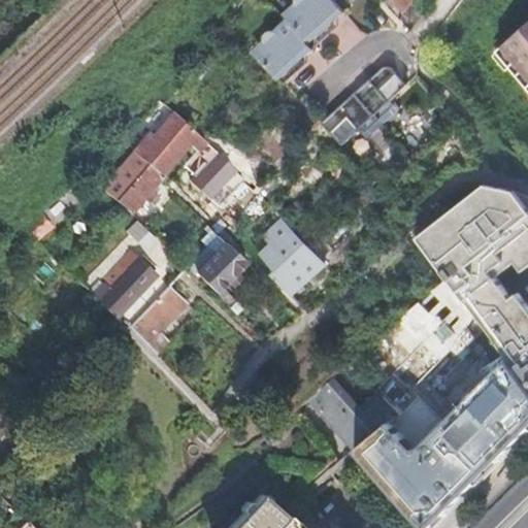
[(334,0),(294,0),(294,2),(294,4),(295,6),(300,11),(289,23),(314,50),(329,36),(325,31),(333,23),(344,11),(334,0)]
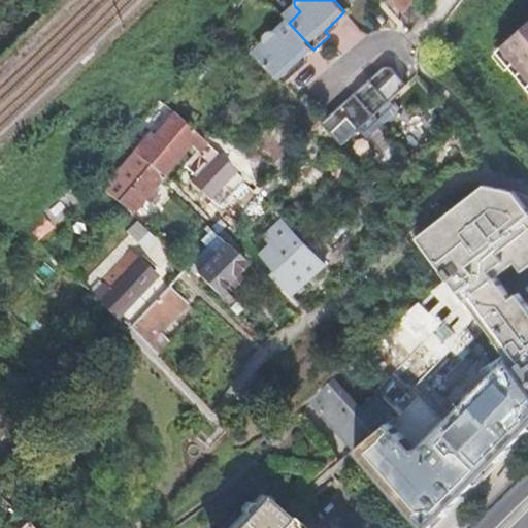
[(314,50),(289,23),(277,34),(276,33),(274,32),(272,31),(269,32),(267,33),(266,35),(265,38),(265,40),(266,42),(272,50),(261,60),(286,86),(299,72),(295,68),(303,60),(314,50)]
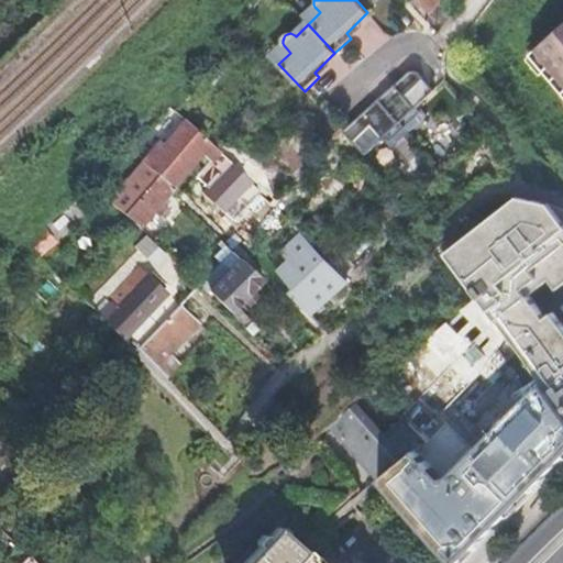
[(346,33),(351,39),(361,30),(355,24),(346,33)]
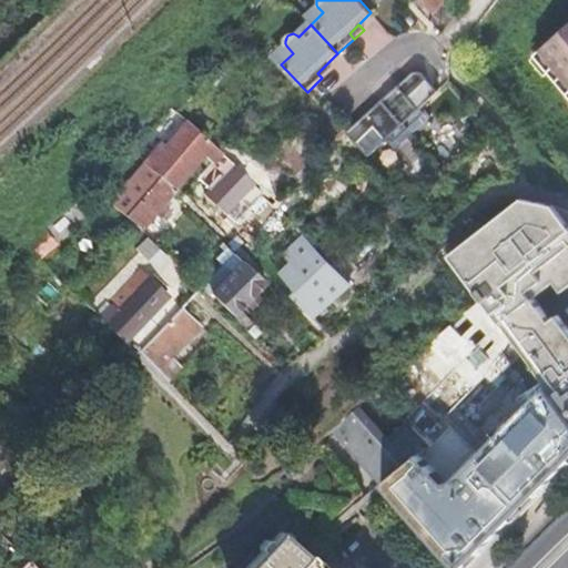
[(317,73),(322,78),(331,69),(326,64),(317,73)]
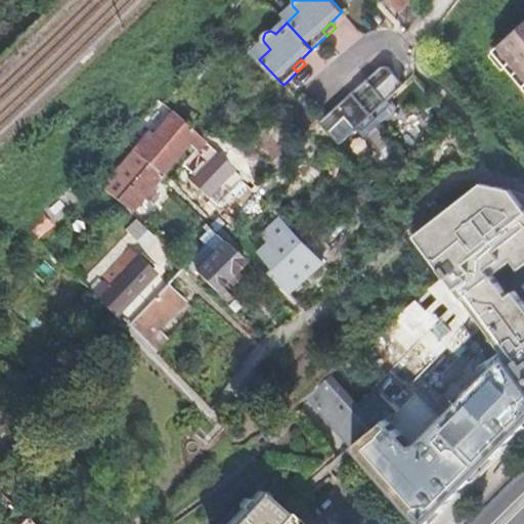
[(386,100),(403,84),(389,68),(387,68),(383,67),(380,68),(375,72),(377,74),(377,75),(378,75),(370,82),(367,79),(338,107),(341,111),(334,117),(333,116),(333,117),(331,115),(321,123),(341,143),(357,128),(361,133),(390,105),(386,100)]
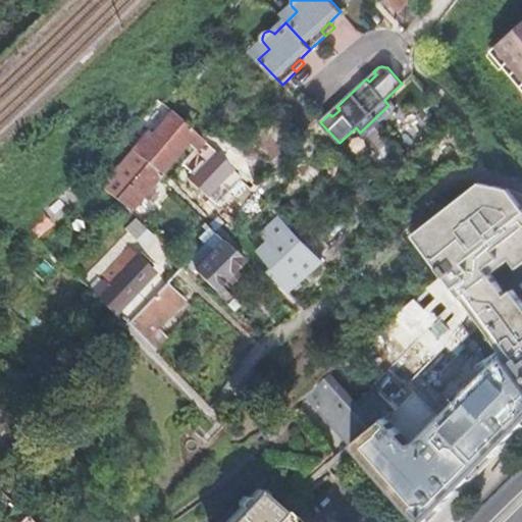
[(373,71),(366,79),(369,82),(376,74),(375,74),(375,73),(373,71)]
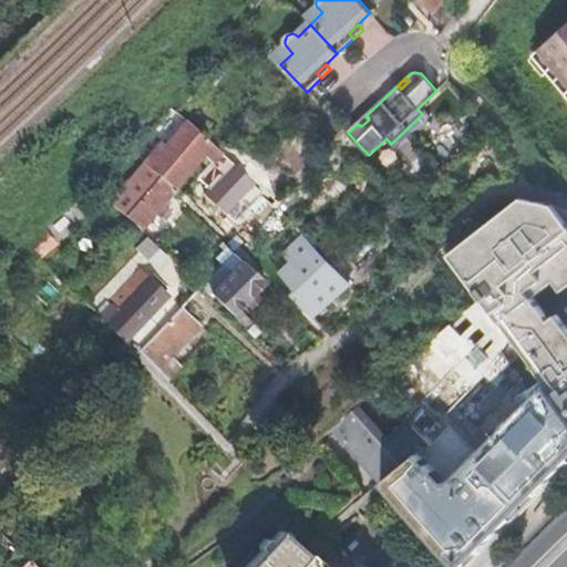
[(199,133),(177,111),(172,117),(184,130),(152,164),(164,174),(127,215),(143,229),(178,191),(176,188),(205,155),(192,142),(199,133)]
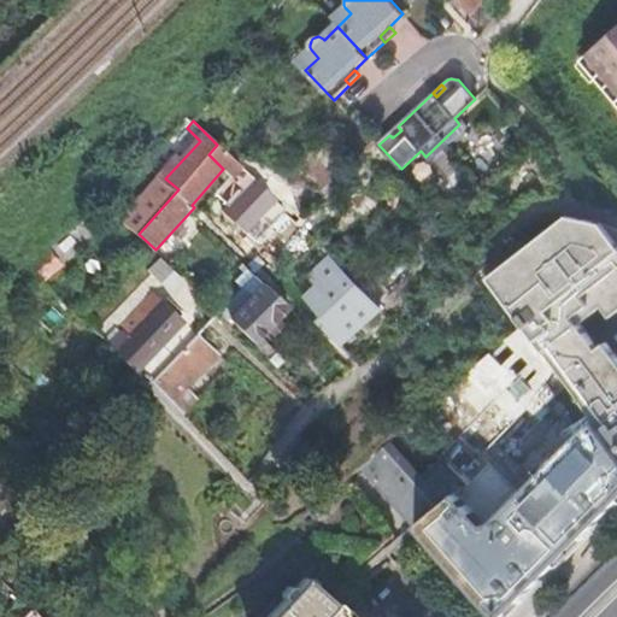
[(401,130),(398,127),(389,135),(392,137),(392,136),(393,137),(401,130)]
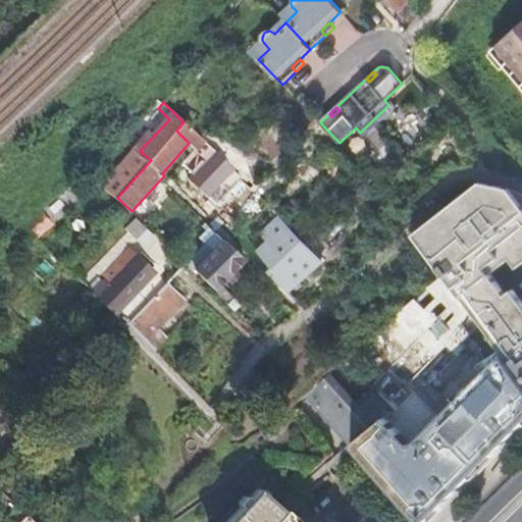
[(229,169),(184,122),(176,131),(189,143),(194,149),(181,162),(191,172),(187,177),(204,195),(229,169)]
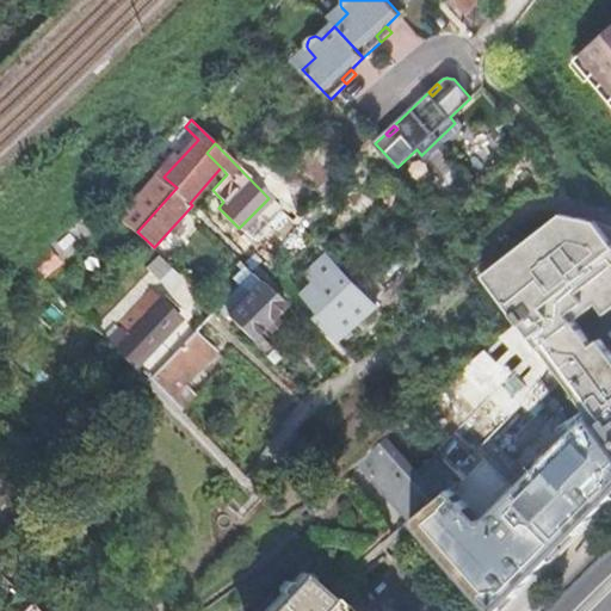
[(610,335),(609,332),(610,329),(610,224),(599,220),(591,217),(584,215),(578,214),(567,213),(483,276),(581,419),(610,450),(610,335)]
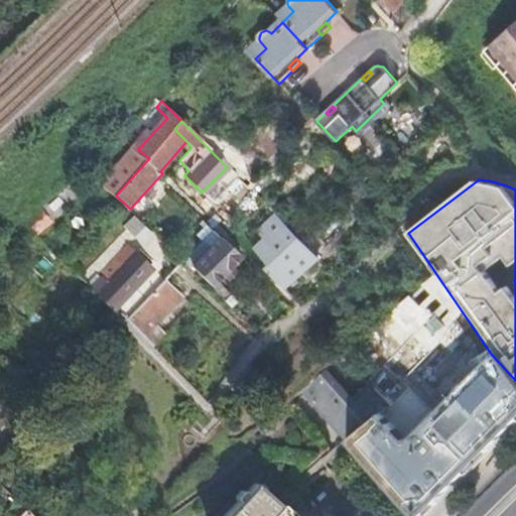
[(156,235),(137,216),(124,229),(135,240),(140,234),(150,242),(156,235)]
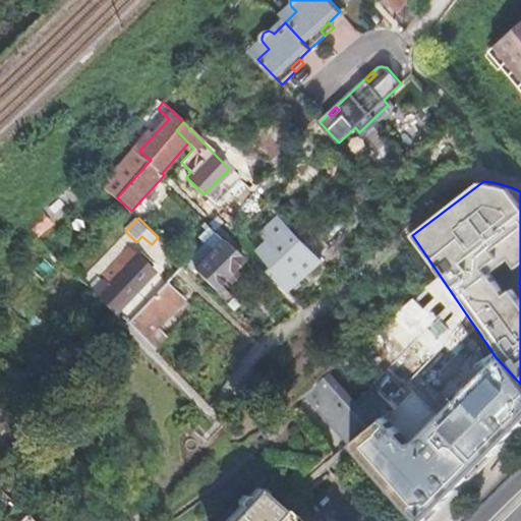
[(301,241),(291,231),(285,225),(256,251),(273,268),(297,245),(301,241)]
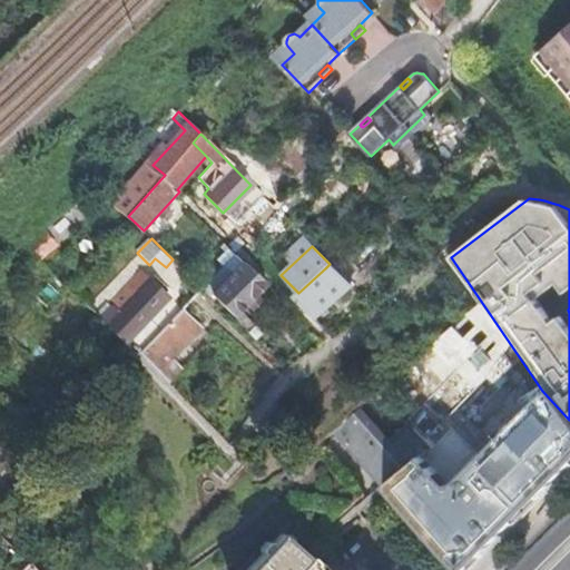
[(263,285),(242,263),(213,292),(234,314),(263,285)]
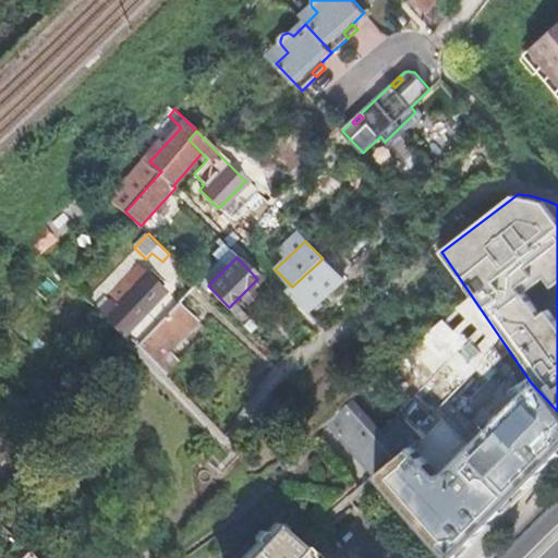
[(343,280),(323,258),(318,263),(339,283),(343,280)]
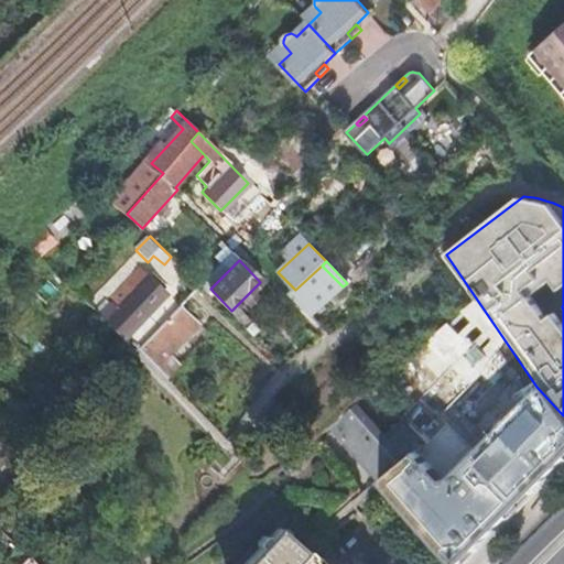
[(295,290),(290,295),(311,316),(326,302),(335,311),(344,302),(336,293),(343,286),(322,266),(295,290)]
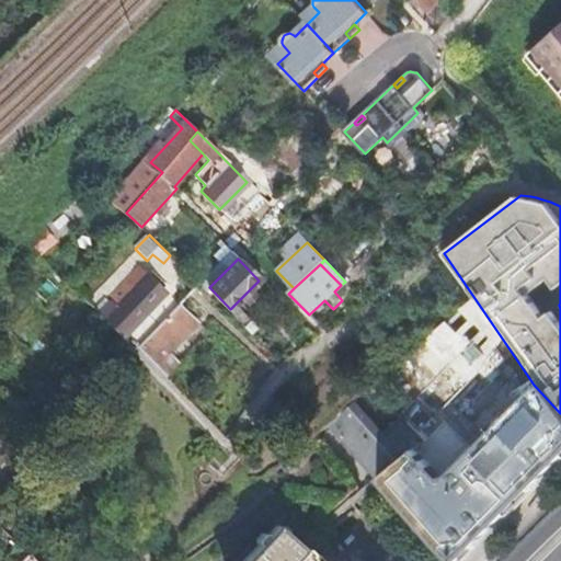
[(112,300),(99,315),(122,336),(124,334),(165,292),(138,266),(109,297),(112,300)]
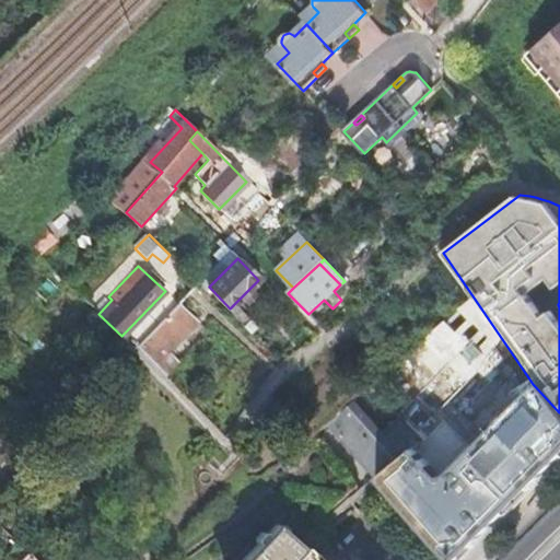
[(170,348),(197,321),(179,304),(152,331),(170,348)]
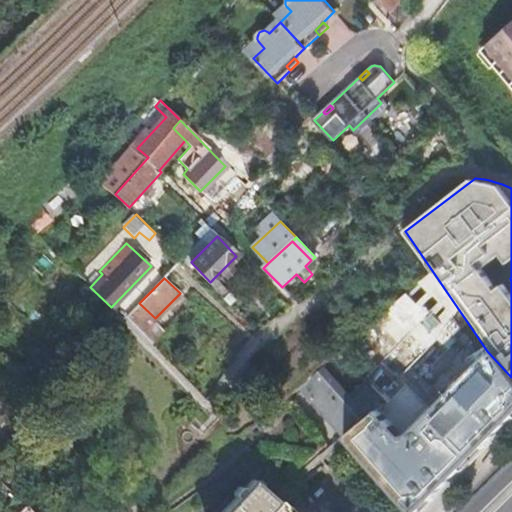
[(155,318),(139,303),(125,317),(140,333),(149,324),(155,318)]
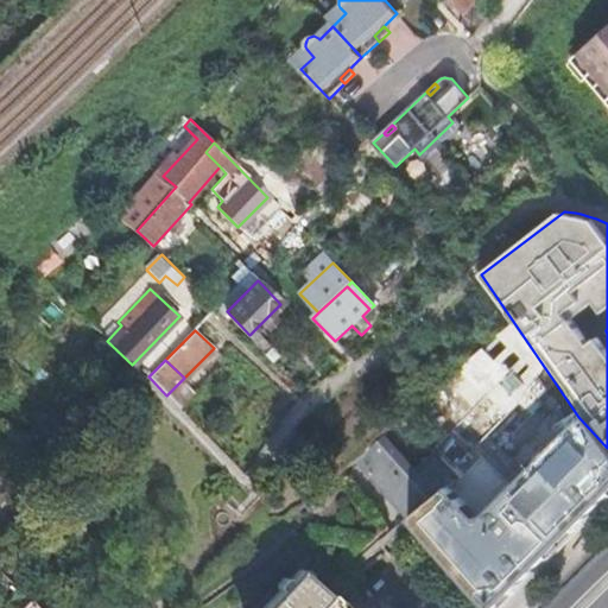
[(177,385),(166,396),(183,413),(194,401),(177,385)]
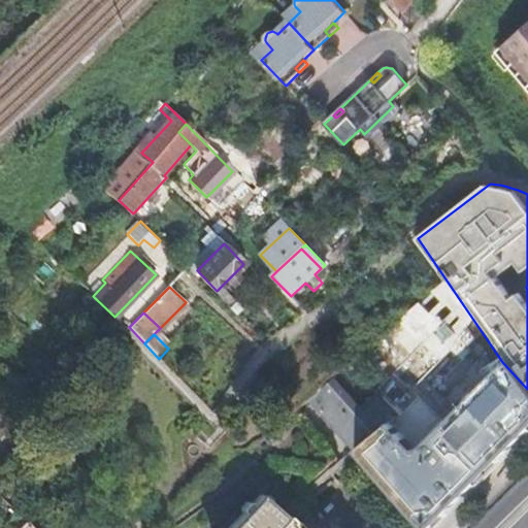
[(350,452),(417,527),(423,527),(527,429),(527,389),(502,362),(451,411),(428,387),(394,411),(350,452)]
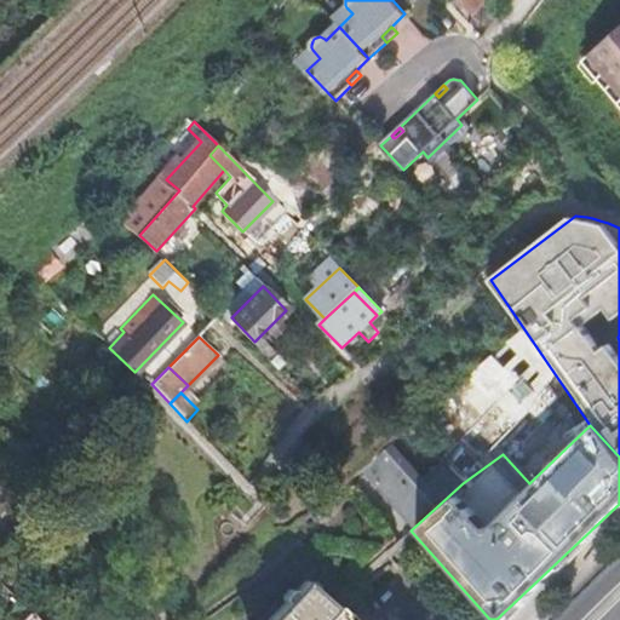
[(411,530),(463,483),(440,459),(425,472),(394,438),(362,468),(411,530)]
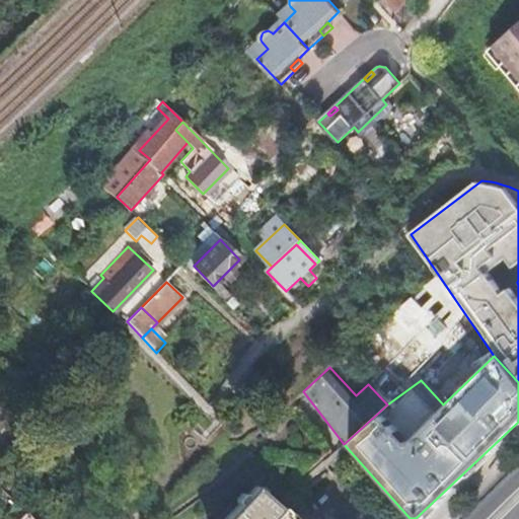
[(292,518),(265,489),(236,518),(292,518)]
